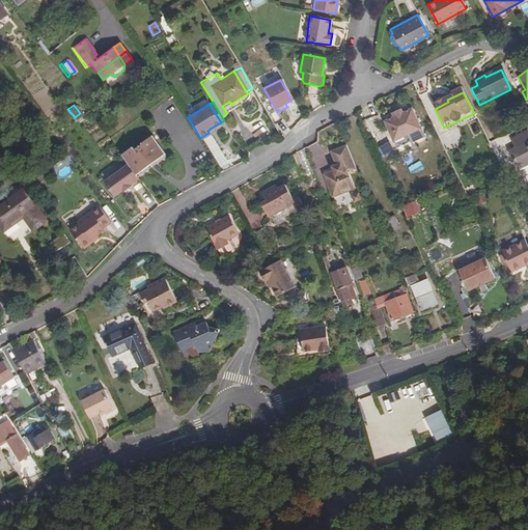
[(384,120),(393,140),(420,128),(411,108),(401,112),(392,116),(384,120)]
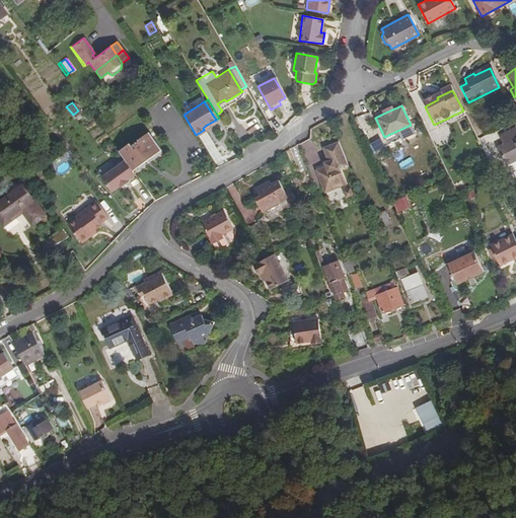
[(411,125),(384,137),(387,144),(414,132),(411,125)]
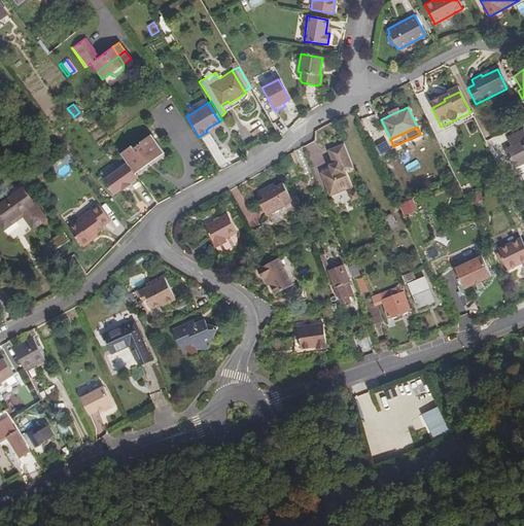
[(510,146),(504,148),(518,174),(523,170),(523,137),(520,130),(505,138),(510,146)]
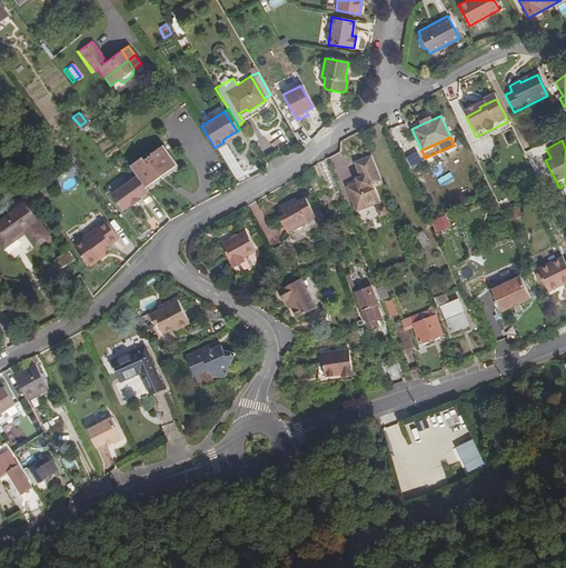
[(152,151),(166,170),(175,165),(160,145),(152,151)]
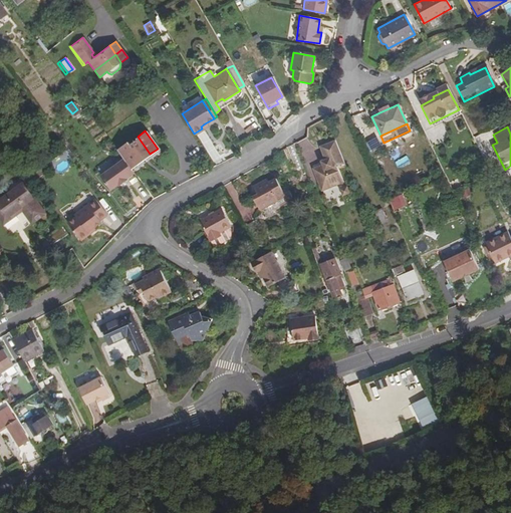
[(129,145),(140,161),(150,154),(138,137),(135,139),(136,140),(129,145)]
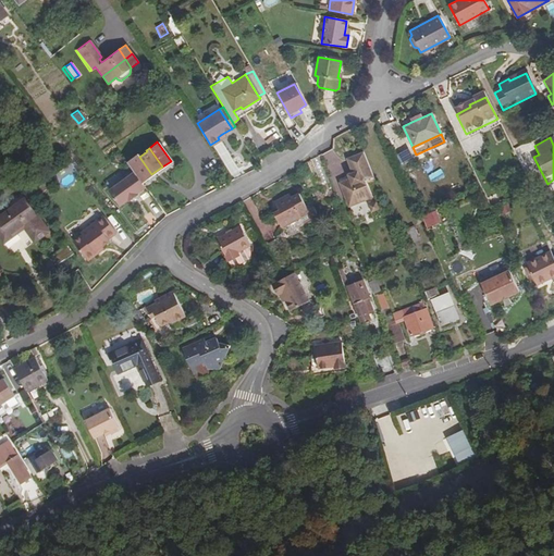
[(372,177),(361,152),(345,159),(352,174),(353,177),(348,180),(339,183),(348,208),(371,198),(366,184),(365,181),(372,177)]
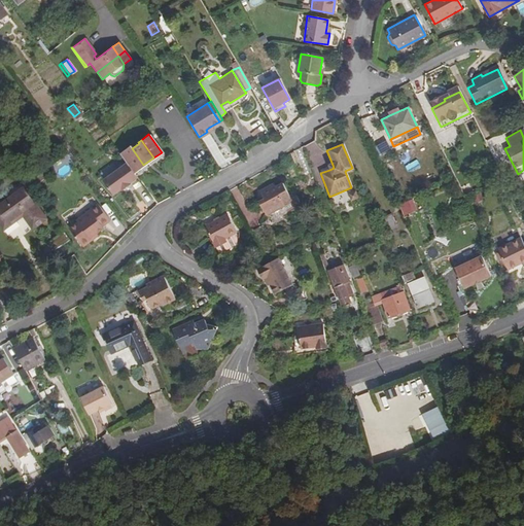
[(133,172),(143,165),(132,148),(129,145),(118,153),(121,158),(133,172)]
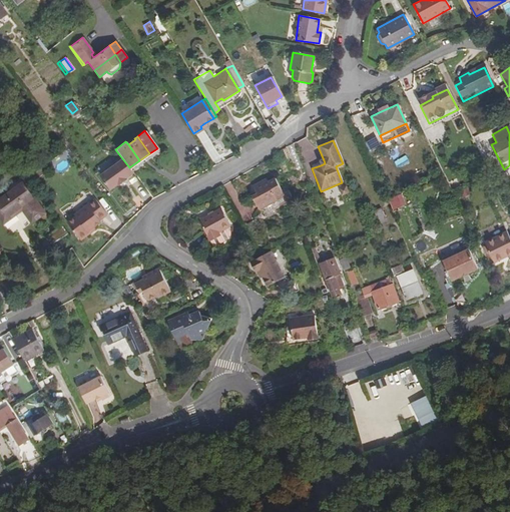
[(115,182),(123,176),(122,175),(130,169),(129,167),(118,153),(110,159),(111,161),(96,171),(107,186),(114,181),(115,182)]
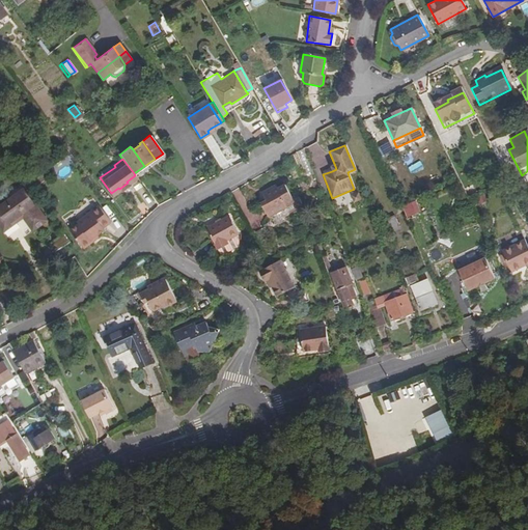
[(130,185),(138,178),(135,175),(127,182),(128,183),(130,185)]
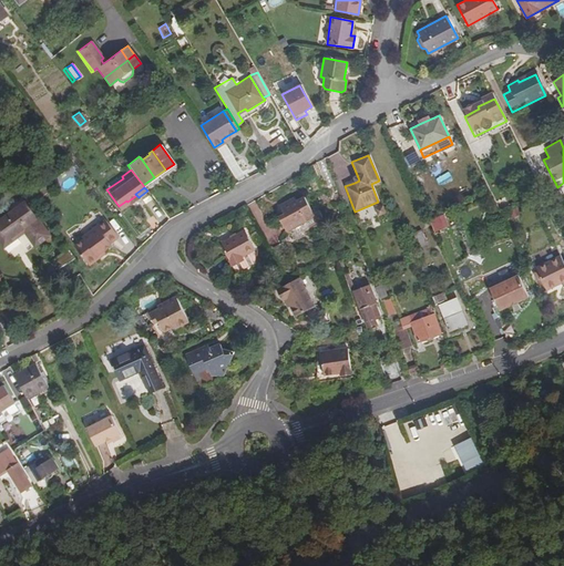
[(284,213),(278,216),(287,232),(308,222),(306,217),(314,213),(303,196),(293,201),(290,197),(279,204),(284,213)]
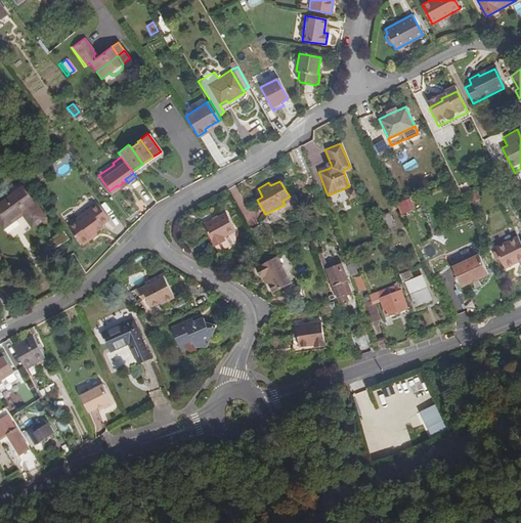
[(12,193),(30,216),(38,209),(22,186),(12,193)]
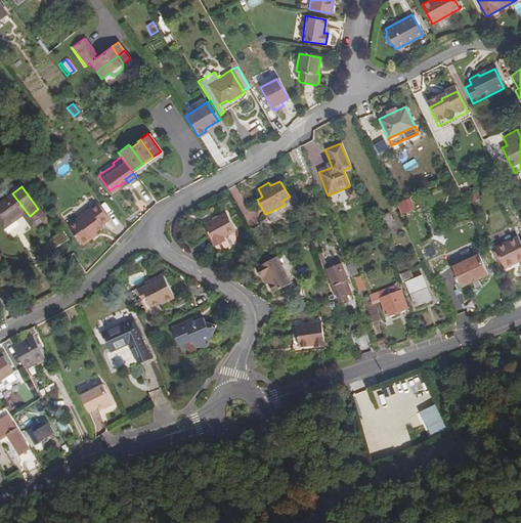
[(469,192),(472,201),(479,198),(476,189),(469,192)]
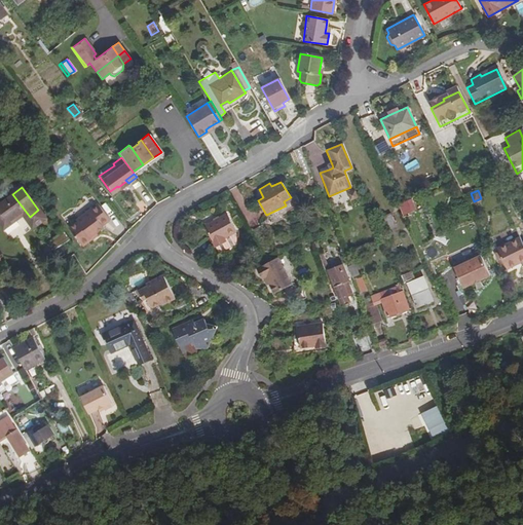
[(353,191),(347,193),(350,200),(357,198),(353,191)]
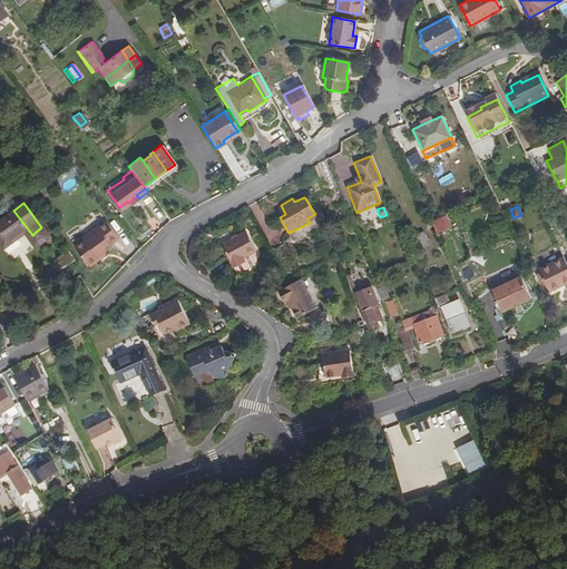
[(23,233),(27,238),(32,235),(13,211),(7,214),(0,219),(0,245),(2,248),(17,238),(15,236),(20,233),(23,233)]
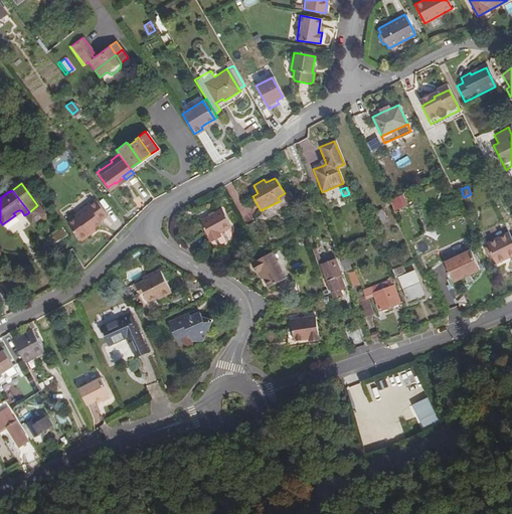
[(78,240),(88,234),(87,232),(93,227),(100,222),(99,220),(106,214),(94,198),(72,214),(73,216),(65,222),(78,240)]
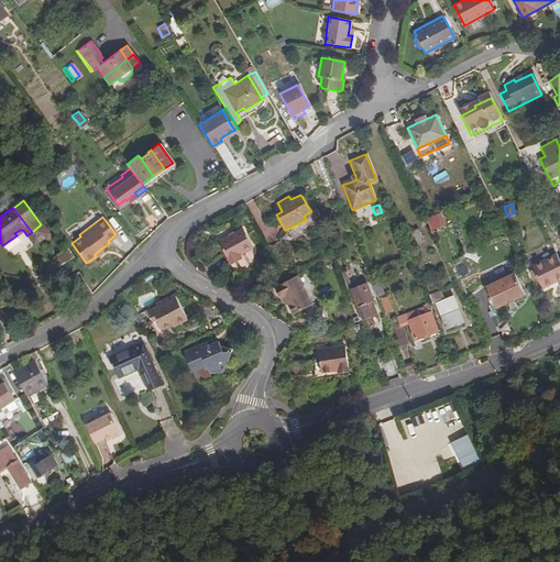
[(430,229),(443,224),(440,217),(428,222),(430,229)]
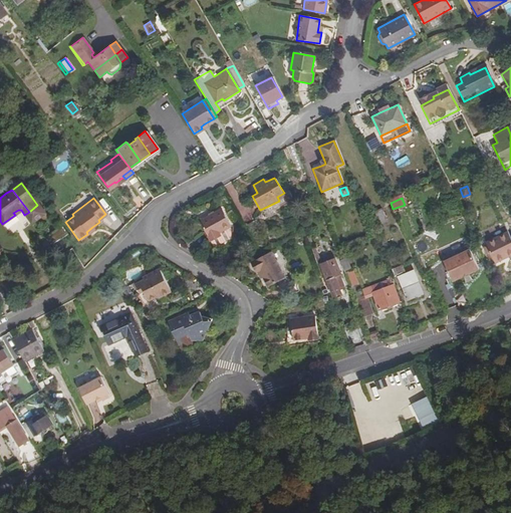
[(29,212),(35,219),(43,213),(37,205),(29,212)]
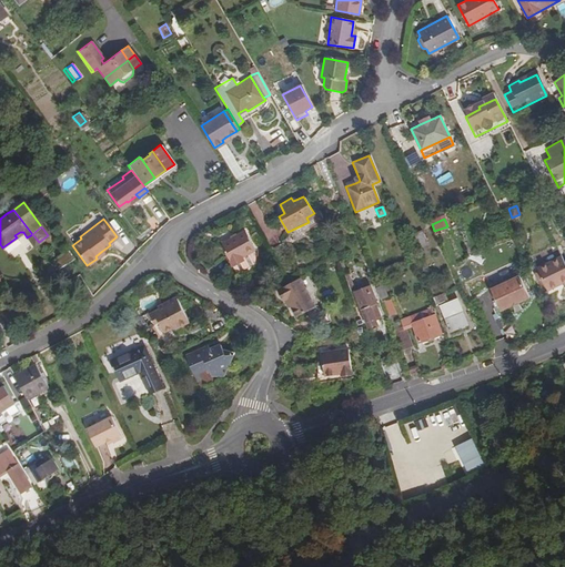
[(243,228),(219,240),(231,264),(242,257),(240,253),(253,246),(243,228)]
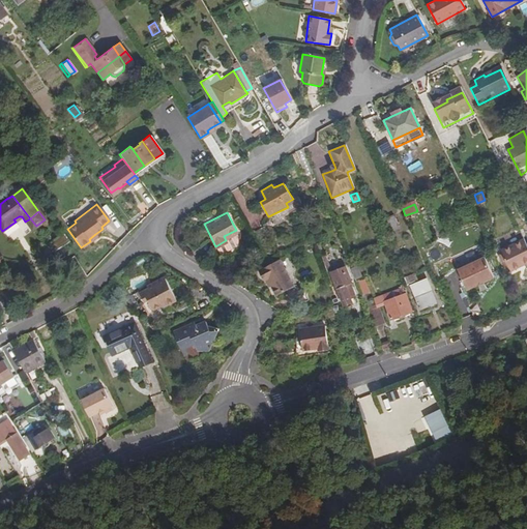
[(377,224),(380,232),(386,230),(390,238),(397,236),(394,229),(398,228),(392,217),(377,224)]
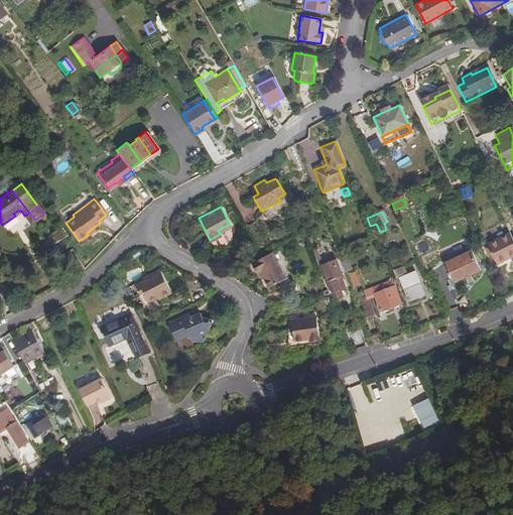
[(29,213),(24,216),(30,224),(35,220),(29,213)]
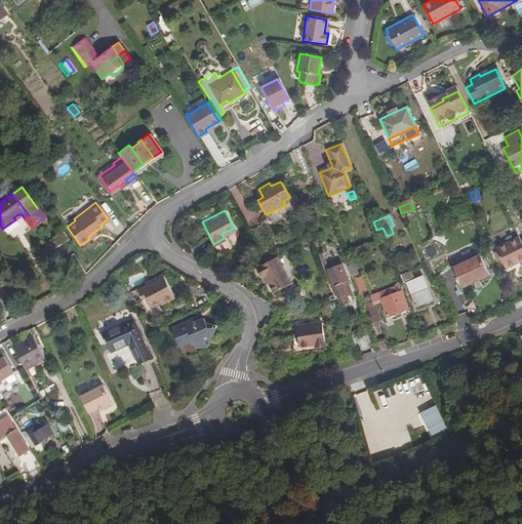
[(48,240),(53,247),(68,239),(62,231),(48,240)]
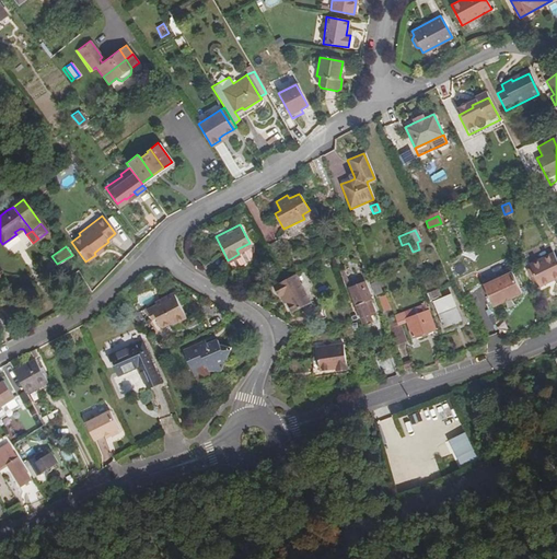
[(529,266),(540,288),(556,278),(556,260),(554,254),(529,266)]
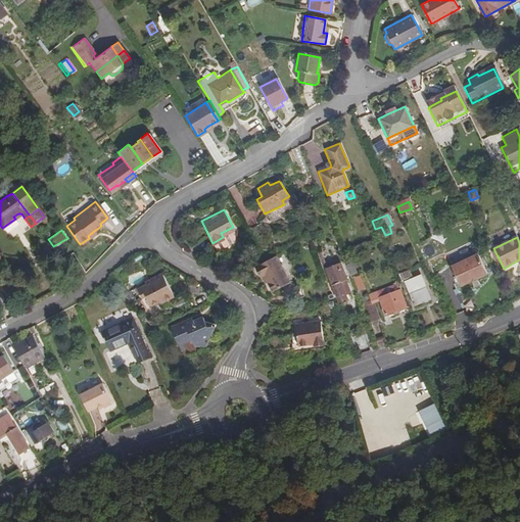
[(263,274),(266,281),(267,282),(272,290),(288,281),(274,255),(253,266),(258,276),(261,276),(263,274)]
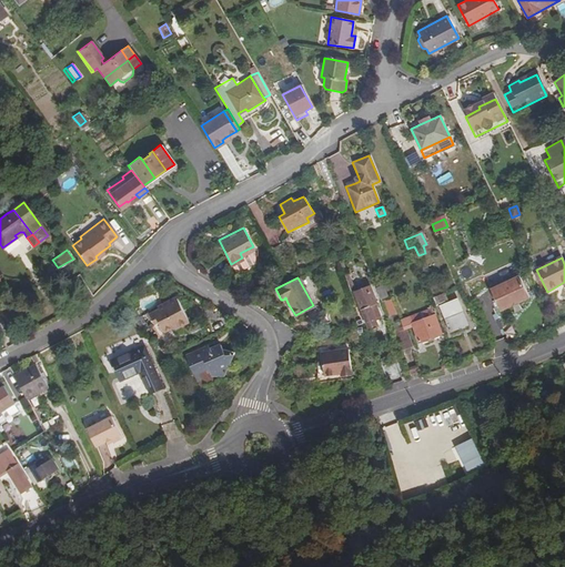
[(521,279),(492,292),(502,313),(531,300),(521,279)]
